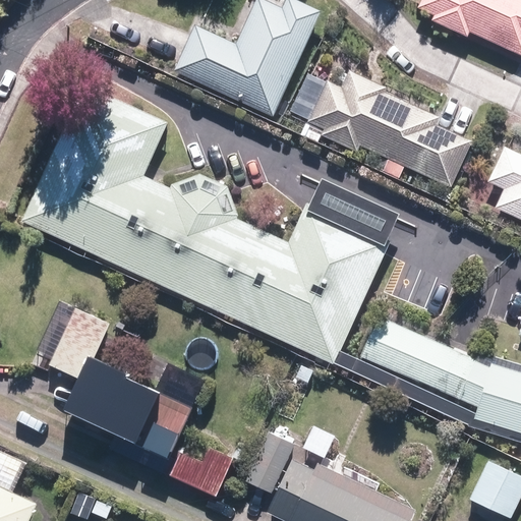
[(238,48),(192,27),(174,68),(274,113),(319,14),(290,1),(286,12),(261,0),(238,48)]
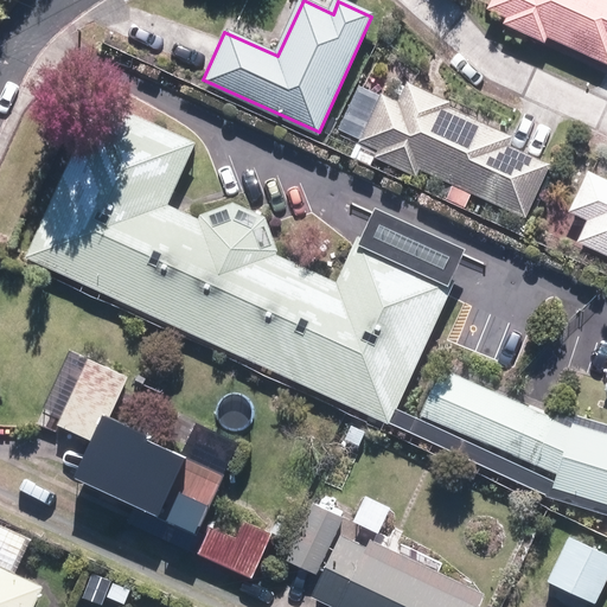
[(606,0),(492,0),(489,8),(606,63),(606,0)]
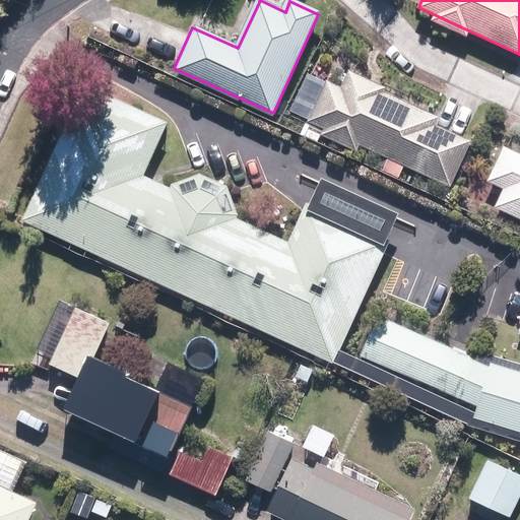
[(328,83),(311,120),(324,126),(323,128),(354,143),(356,140),(449,182),(467,141),(430,124),(434,117),(346,77),(340,89),(328,83)]
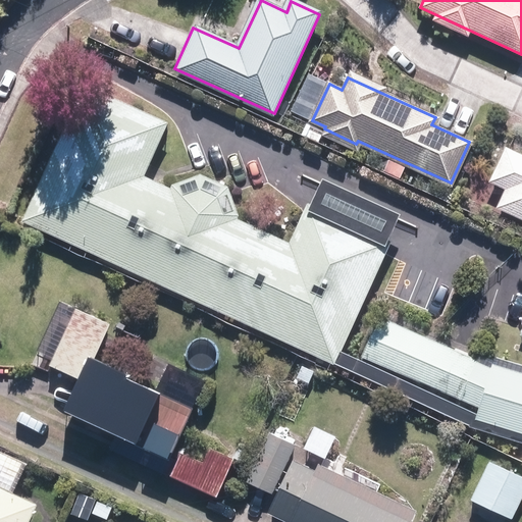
[(94,89),(33,214),(342,363),(403,237),(313,194),(289,242),(156,178),(169,149),(179,129),(94,89)]
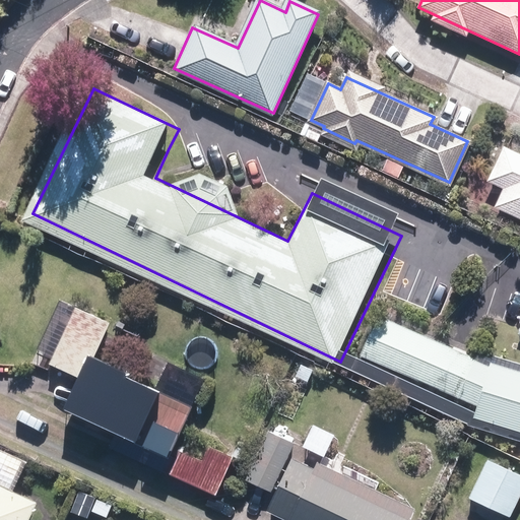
[(505,185),(496,203),(519,214),(519,157),(502,149),(489,178),(505,185)]
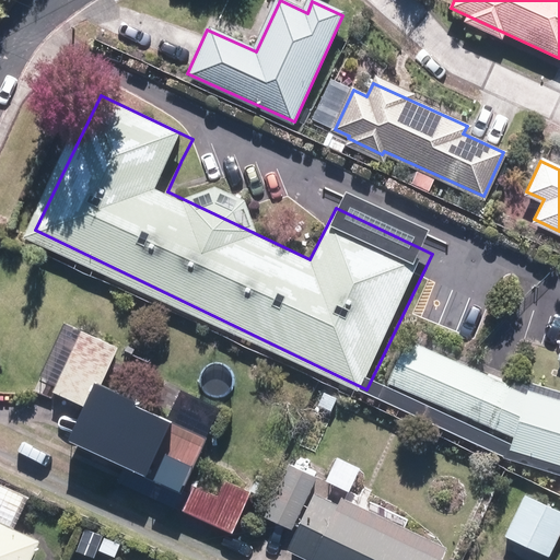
[(102,400),(86,431),(187,483),(211,436),(105,382),(119,353),(90,338),(67,382),(102,400)]
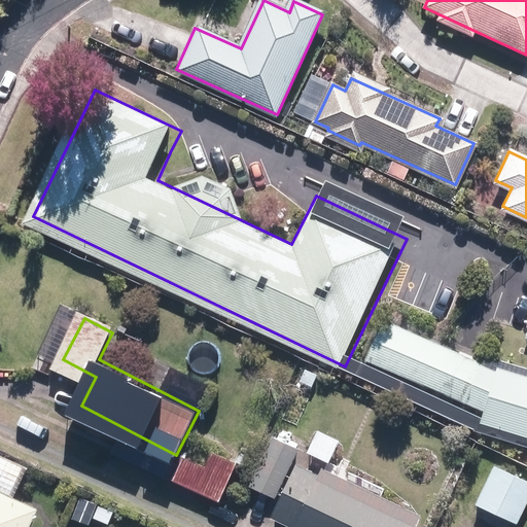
[(497,371),(381,319),(363,358),(484,412),(482,418),(526,432),(526,375),(499,366),(497,371)]
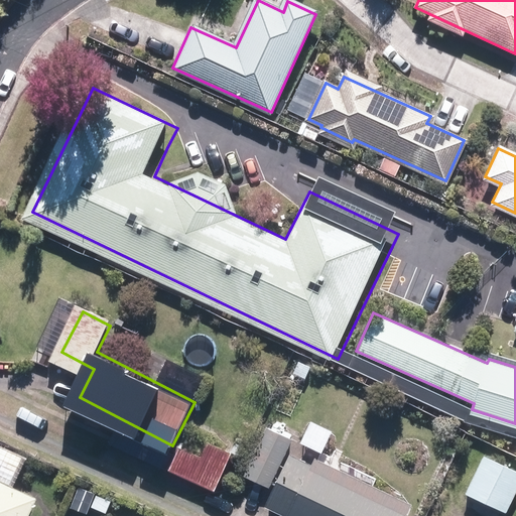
[(289,439),(266,428),(242,477),(265,488),(289,439)]
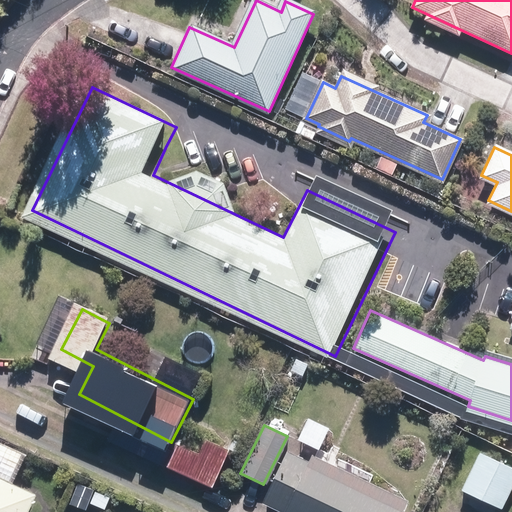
[(287,453),(263,501),(285,511),(399,511),(405,502),(313,457),(310,464),(287,453)]
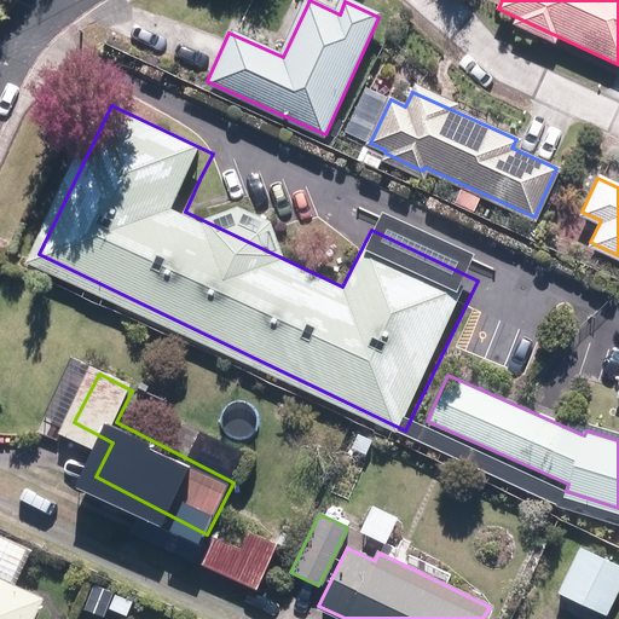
[(618,579),(618,566),(580,548),(559,593),(603,613),(618,579)]
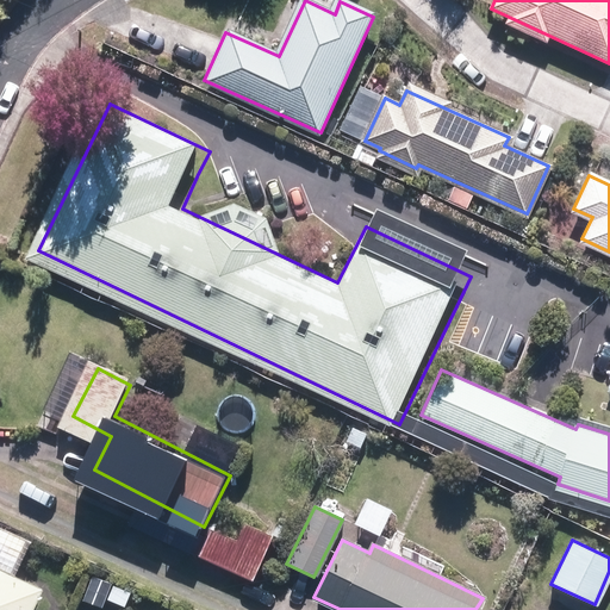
[(44,609),(55,586),(0,562),(0,609),(44,609)]
